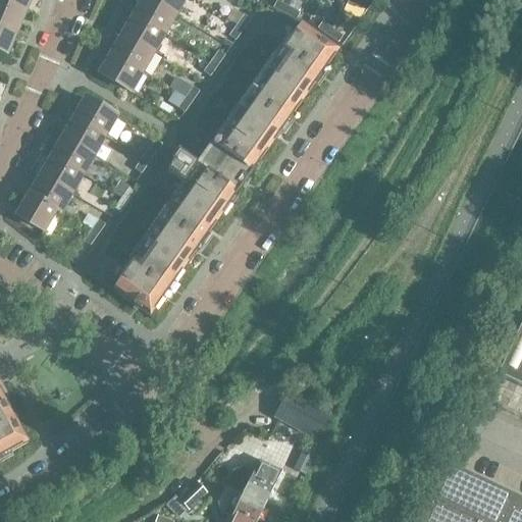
[(30,0),(0,0),(0,2),(24,13),(30,0)]
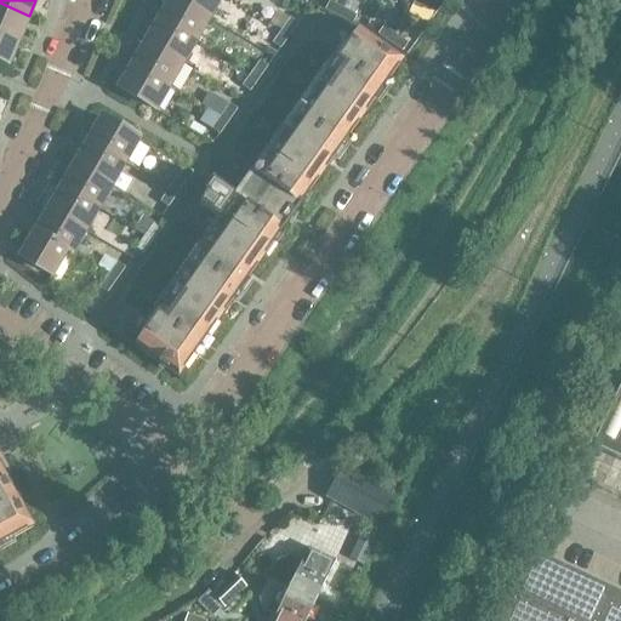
[(195,41),(209,20),(175,0),(170,0),(159,21),(195,41)]
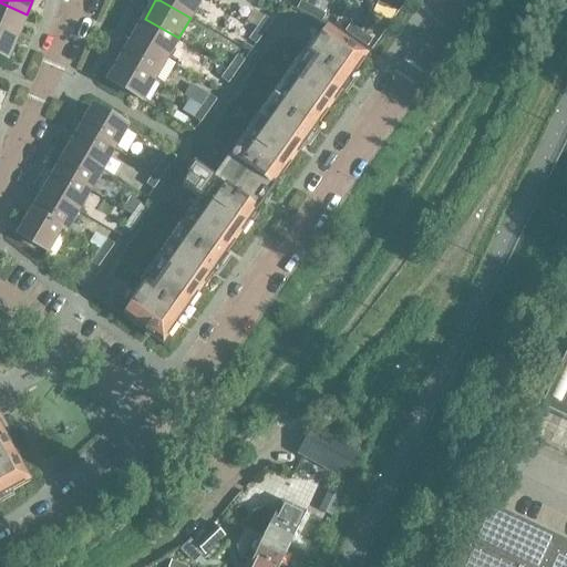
[(160,0),(191,18),(199,0),(160,0)]
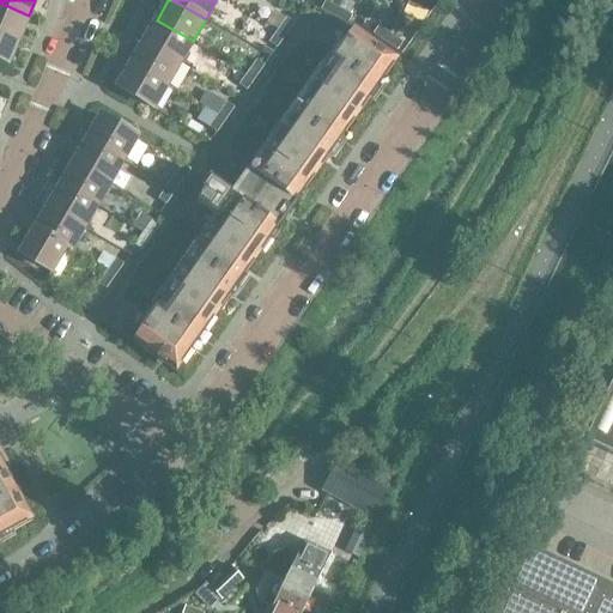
[(29,16),(0,2),(0,30),(19,40),(29,16)]
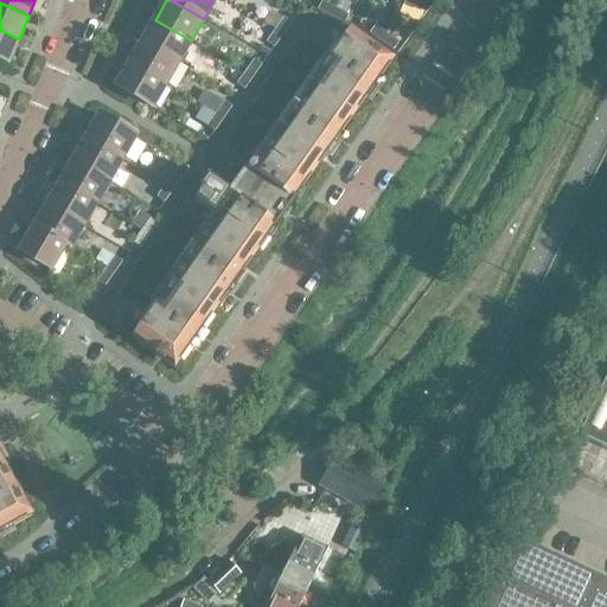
[(331,17),(334,8),(321,2),(318,10),(331,17)]
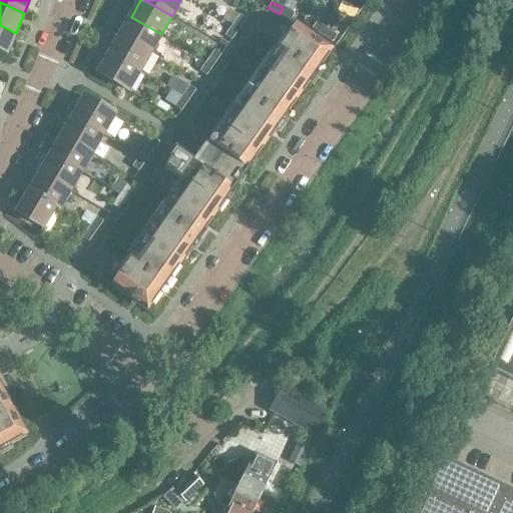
[(294,13),(283,7),(280,14),(291,20),(294,13)]
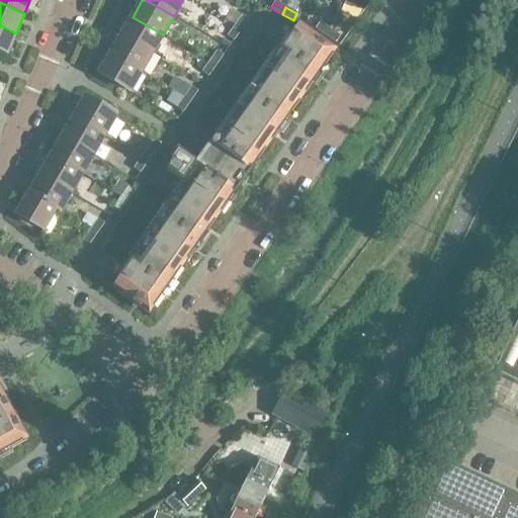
[(241,30),(248,20),(242,15),(235,26),(241,30)]
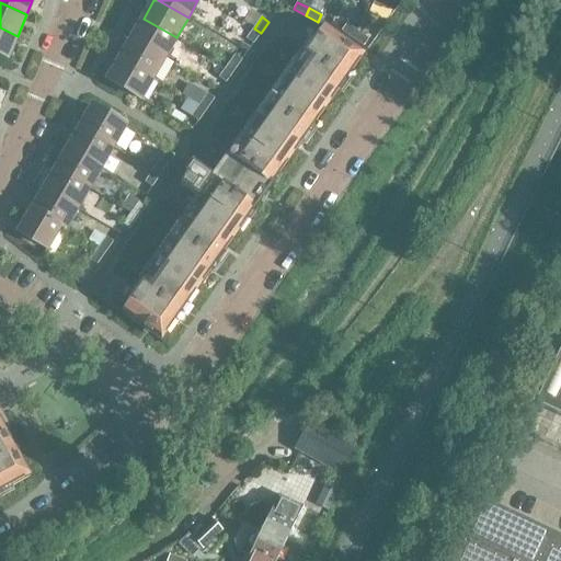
[(164,58),(176,37),(144,19),(132,38),(164,58)]
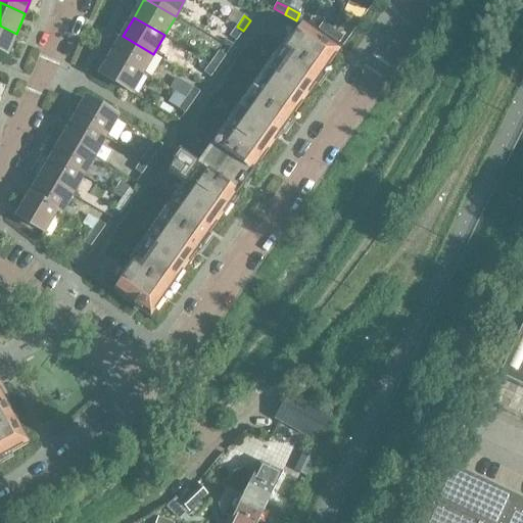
[(323,22),(319,29),(329,37),(333,30),(323,22)]
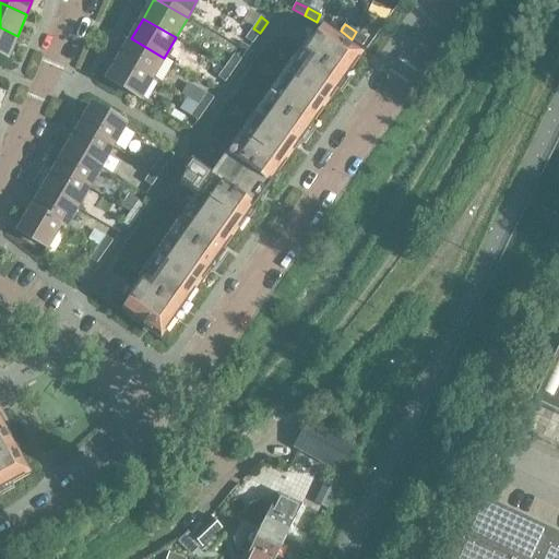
[(18,36),(0,27),(0,55),(8,58),(18,36)]
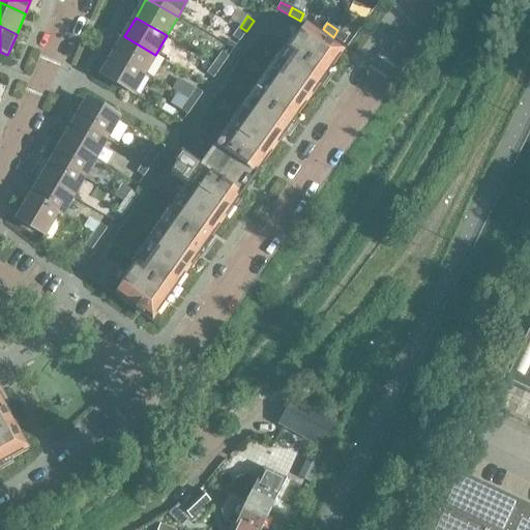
[(240,198),(256,176),(291,126),(294,129),(295,128),(292,125),(325,78),(329,81),(330,80),(326,77),(344,52),(306,26),(297,38),(293,35),(199,169),(193,165),(181,156),(173,168),(174,169),(170,175),(186,186),(190,188),(115,296),(152,322),(170,297),(173,300),(174,299),(170,296),(199,257),(204,248),(208,252),(208,251),(205,247),(240,198)]
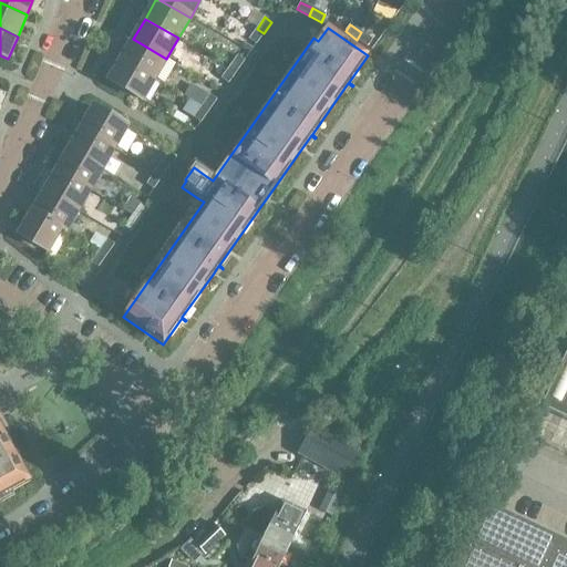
[(256,44),(264,33),(257,29),(249,40),(256,44)]
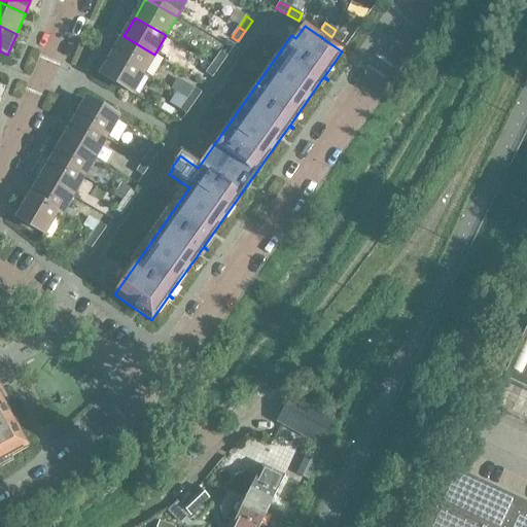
[(346,38),(336,30),(331,37),(342,44),(346,38)]
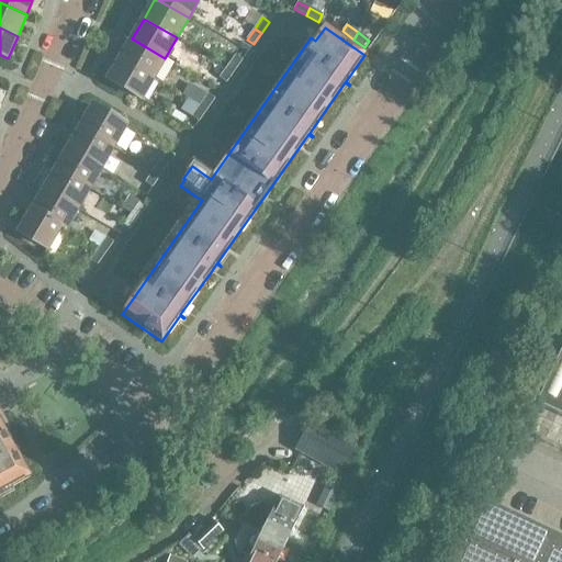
[(153,78),(165,58),(132,38),(120,59),(153,78)]
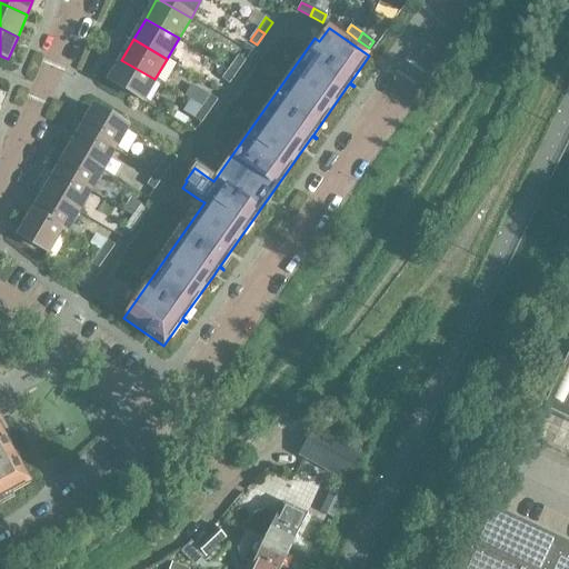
[(245,61),(238,57),(230,68),(237,72),(245,61)]
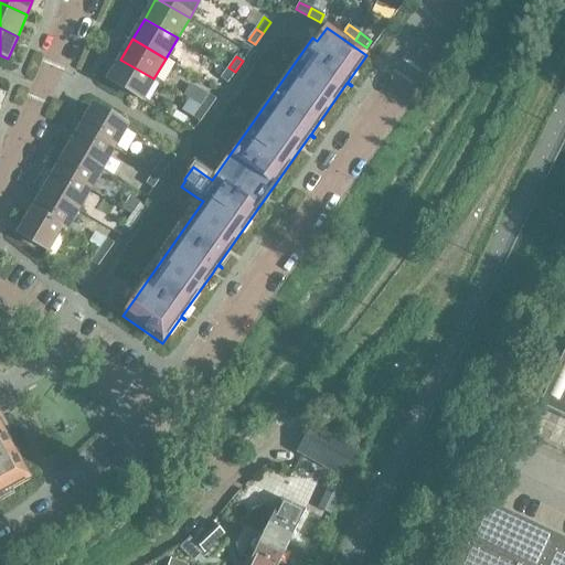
[(153,78),(120,60),(108,82),(141,100),(153,78)]
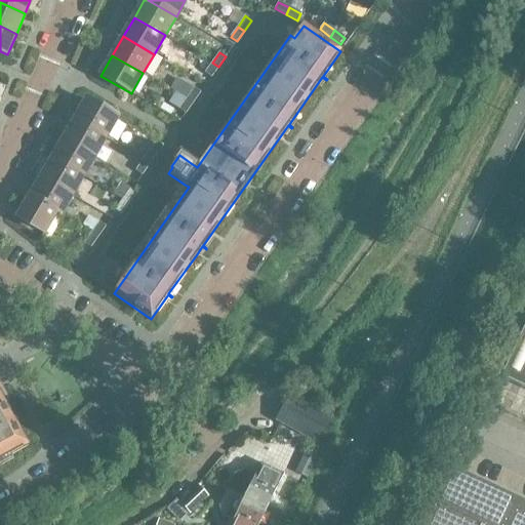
[(211,78),(218,67),(212,63),(204,73),(211,78)]
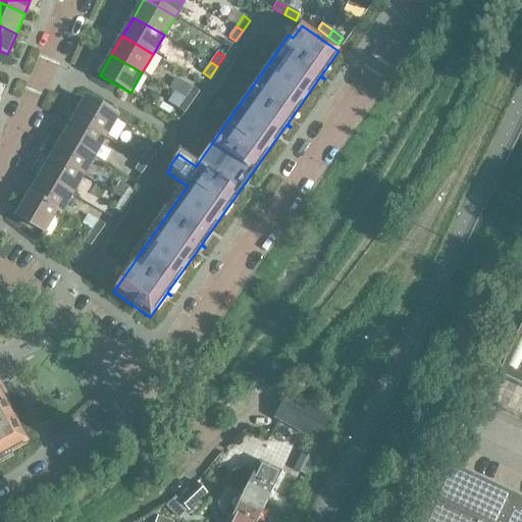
[(199,93),(193,88),(185,98),(192,103),(199,93)]
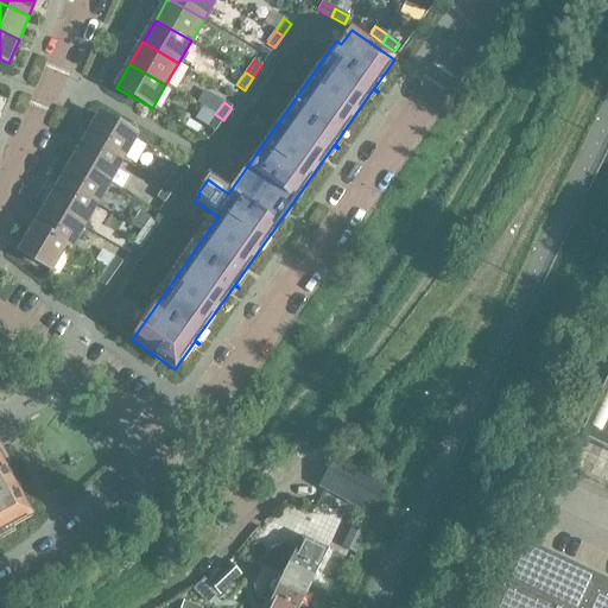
[(215,132),(223,120),(215,114),(207,126),(215,132)]
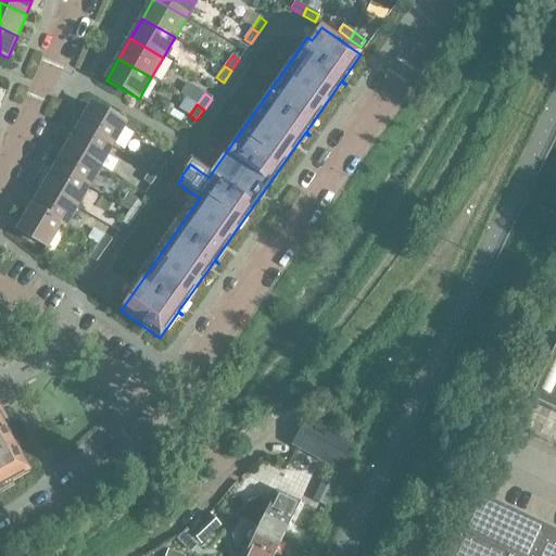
[(111,147),(123,127),(124,125),(91,106),(78,127),(111,147)]
